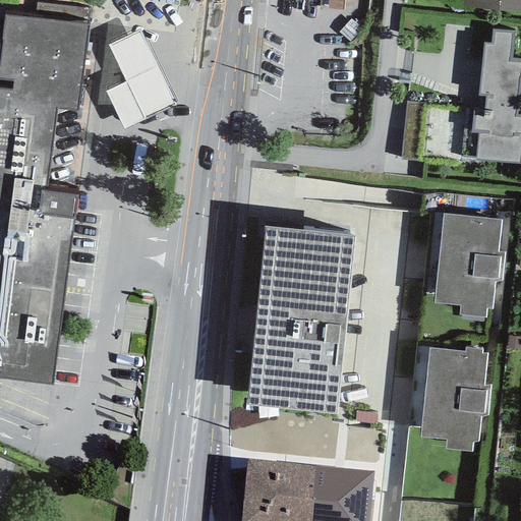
[(520,0),(464,0),(464,6),(520,10),(520,0)]
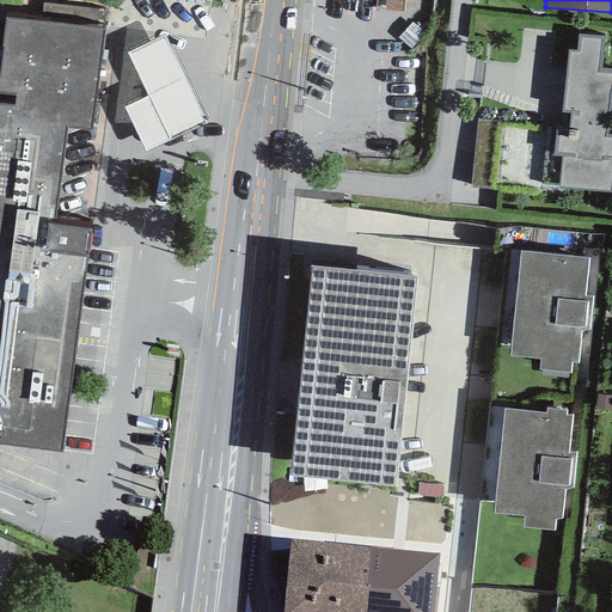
[(0,445),(61,453),(89,232),(54,227),(67,128),(91,130),(106,12),(44,2),(42,24),(6,19),(0,72),(0,93),(17,96),(16,108),(0,105),(0,445)]
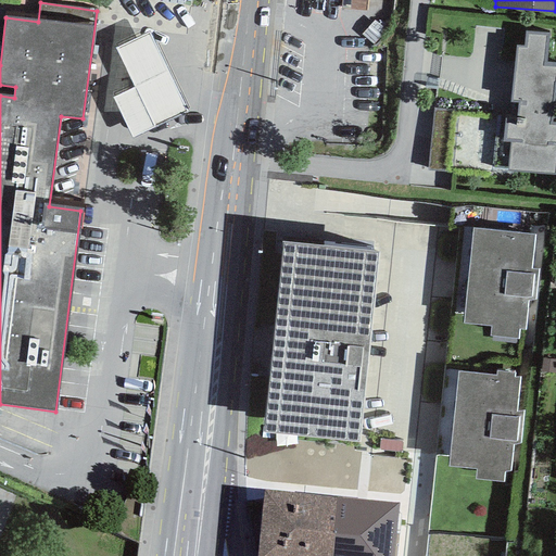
[(113,49),(131,89),(114,98),(134,140),(190,114),(151,32),(113,49)]
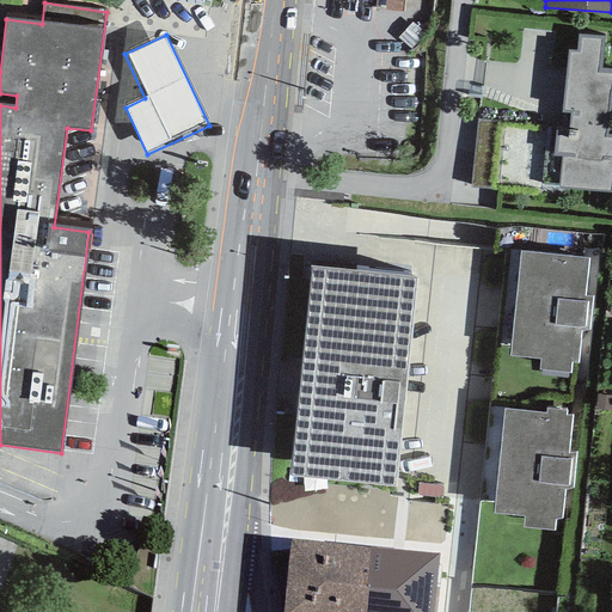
[(544,153),(543,184),(560,185),(560,189),(611,193),(611,169),(611,95),(611,73),(599,72),(604,40),(580,36),(577,53),(569,51),(561,114),(570,114),(569,133),(556,132),(554,154),(544,153)]
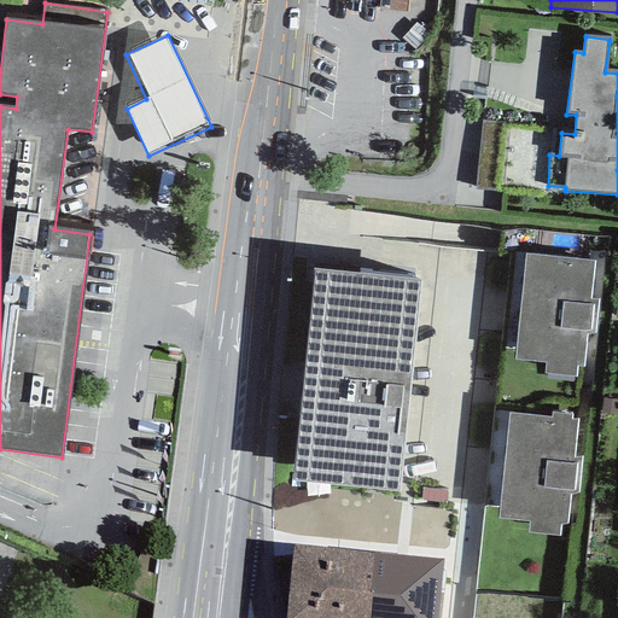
[(544,372),(577,375),(578,363),(583,365),(588,332),(594,332),(598,299),(590,298),(595,261),(589,260),(590,255),(570,252),(569,258),(526,254),(514,360),(546,363),(544,372)]
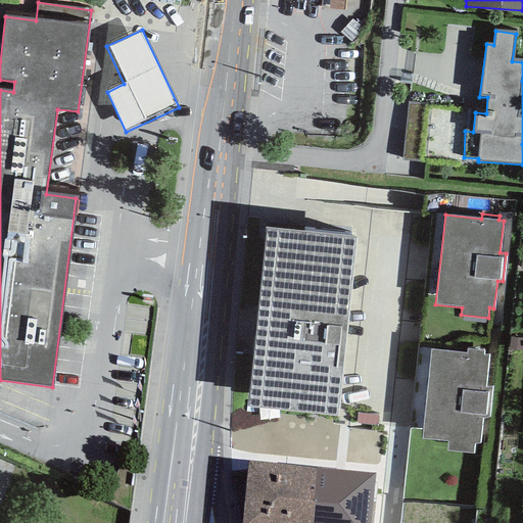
[(354,238),(265,227),(247,407),(336,417),(354,238)]
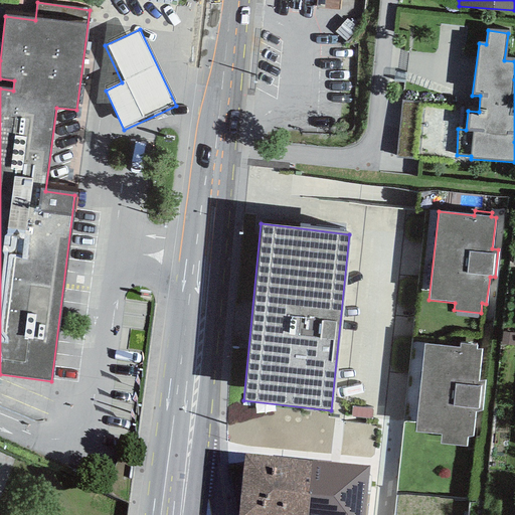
[(440,445),(466,448),(468,437),(472,438),(475,410),(481,410),(484,383),(478,382),(482,351),(477,350),(477,346),(460,344),(460,349),(424,345),(414,434),(441,437),(440,445)]
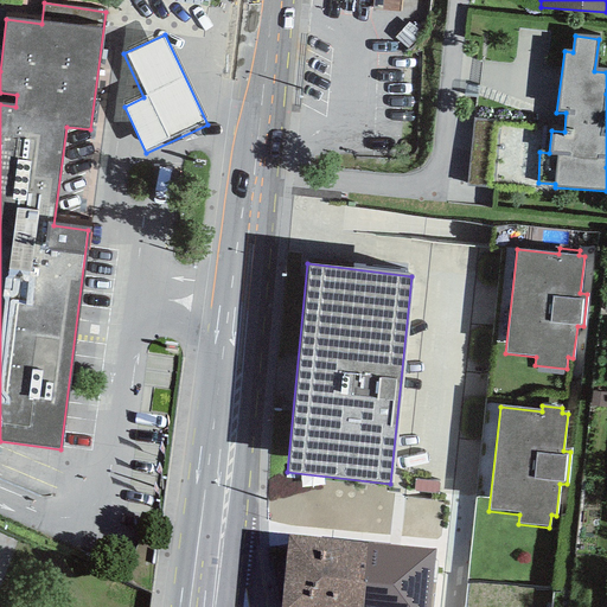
[(428,606),(436,550),(289,536),(281,606),(428,606)]
